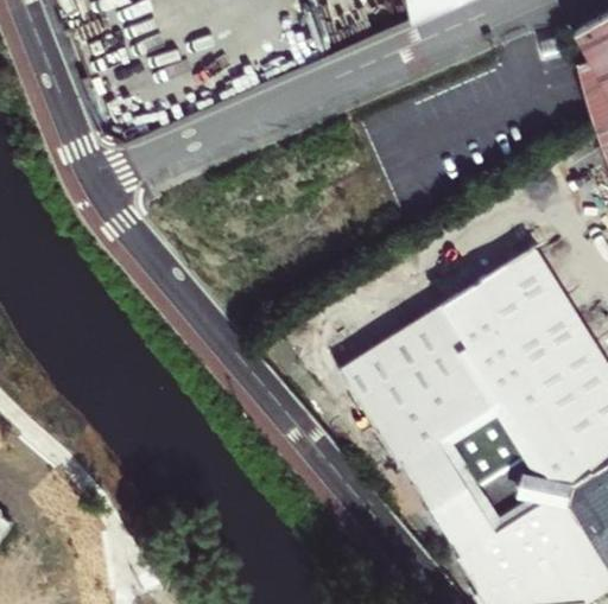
[(607,13),(572,35),(586,62),(576,68),(577,74),(584,97),(591,120),(595,132),(602,152),(607,166),(607,13)]
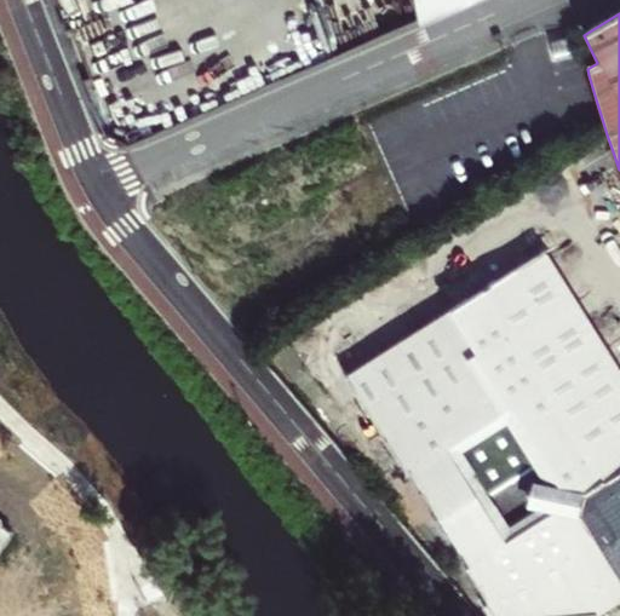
[(566,41),(551,45),(555,58),(569,53),(566,41)]
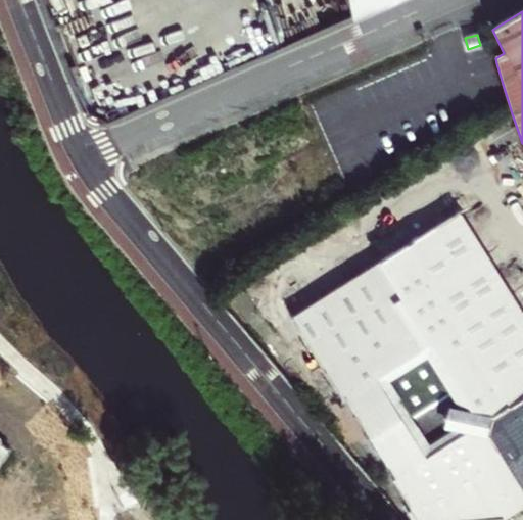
[(391,476),(417,519),(445,519),(502,517),(522,505),(522,489),(518,483),(486,430),(487,422),(488,415),(522,393),(522,314),(459,211),(380,262),(386,272),(380,277),(375,272),(373,271),(370,271),(368,271),(365,271),(292,317),(341,397),(344,395),(393,475),(391,476)]
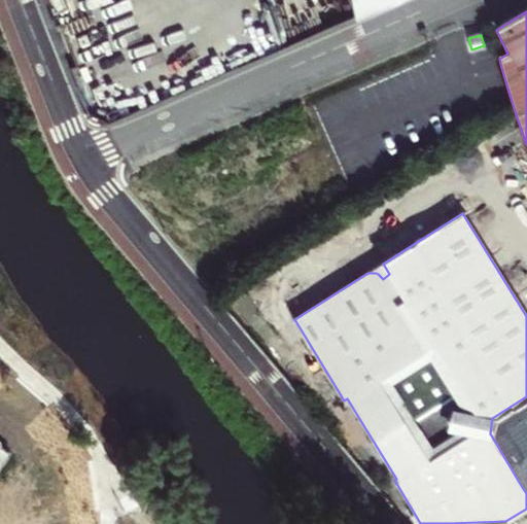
[(0,469),(10,454),(0,447),(0,446),(1,445),(0,442),(0,469)]
